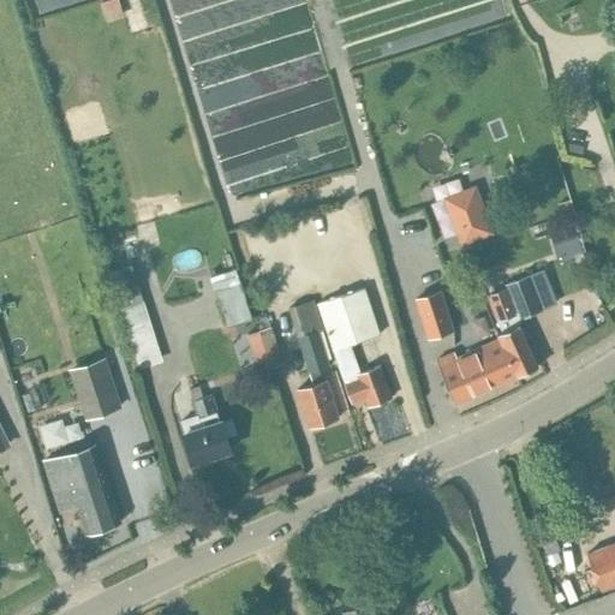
[(614,85),(598,93),(602,105),(614,100),(614,85)]
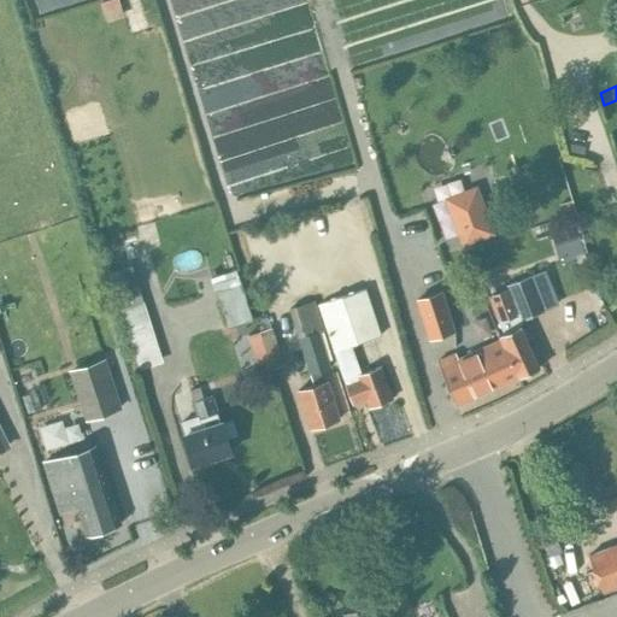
[(477,186),(444,198),(463,247),(495,235),(477,186)]
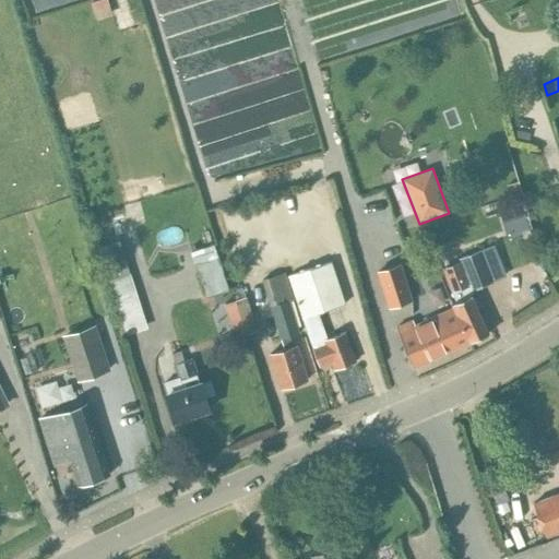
[(503,217),(509,236),(533,228),(526,210),(503,217)]
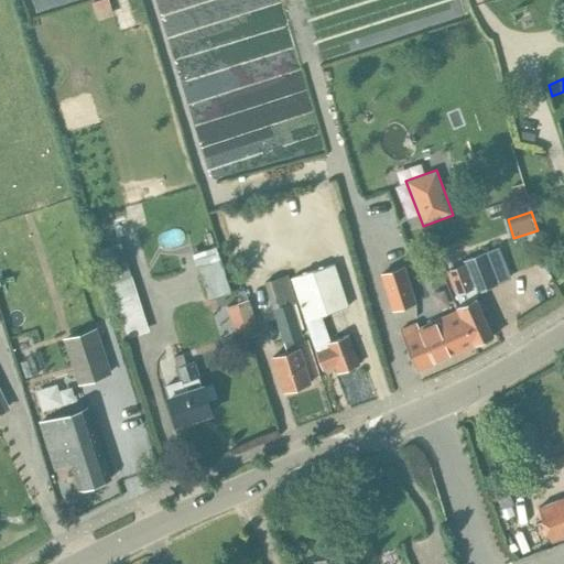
[(98,249),(108,280),(109,279),(128,338),(143,333),(125,273),(126,273),(117,243),(98,249)]
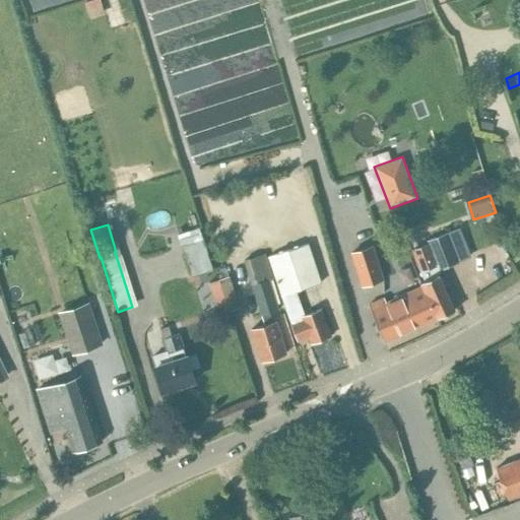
[(179,241),(181,247),(182,246),(192,277),(212,271),(205,249),(211,247),(206,232),(179,241)]
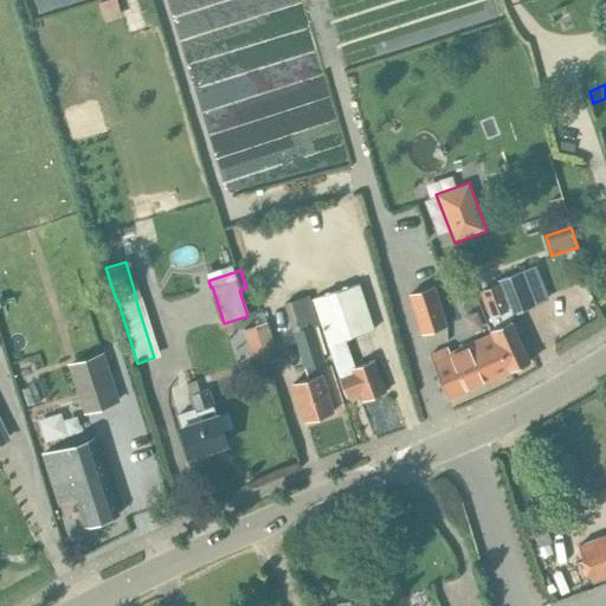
[(495,335),(492,335),(508,371),(529,361),(511,320),(508,321),(505,316),(533,304),(519,272),(497,279),(498,283),(479,290),(494,327),(491,328),(495,335)]
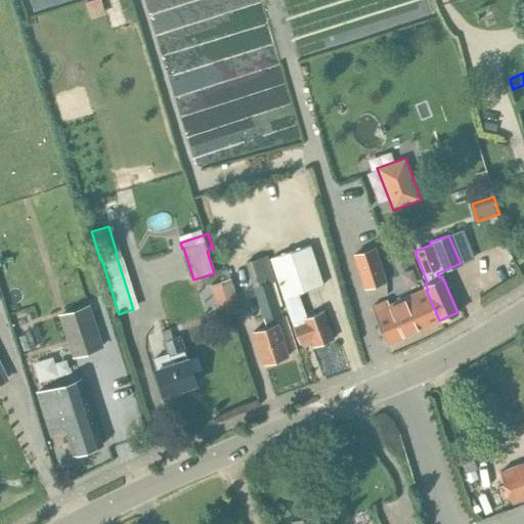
[(274,257),(286,296),(299,292),(323,284),(312,246),(274,257)]
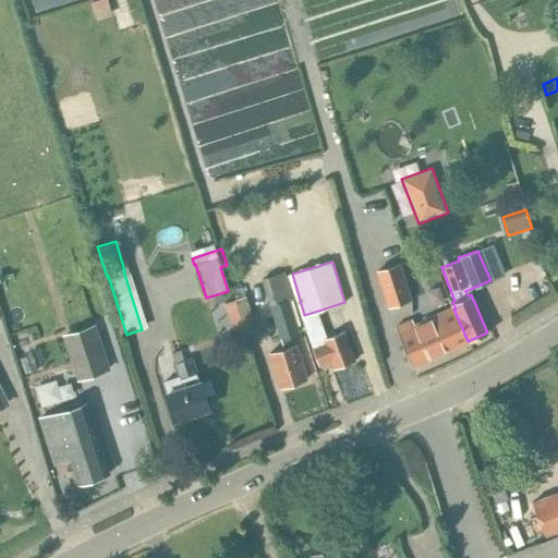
[(376,273),(386,307),(411,301),(402,266),(376,273)]
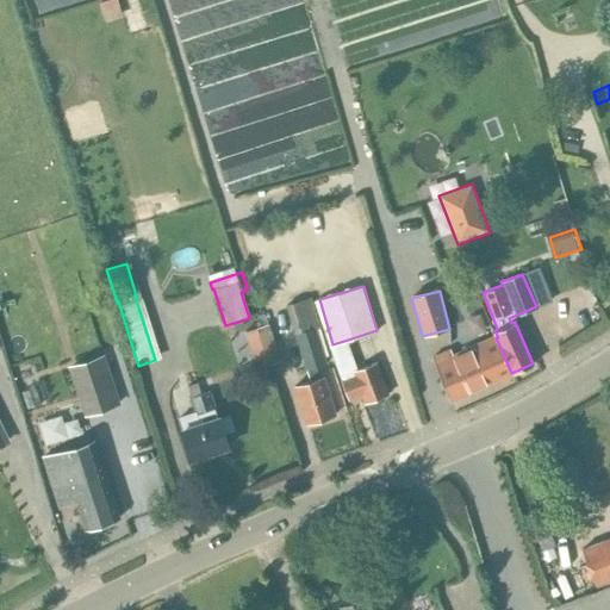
[(286,306),(294,332),(310,380),(294,385),(306,423),(335,415),(323,377),(319,378),(316,367),(325,363),(316,331),(321,329),(312,297),(286,306)]
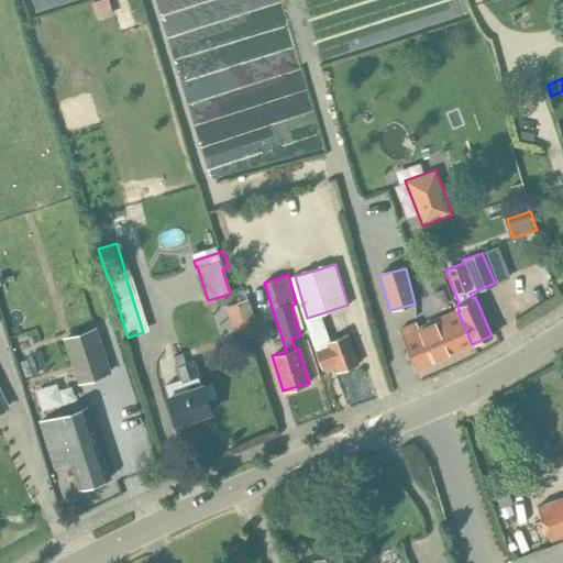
[(416,322),(398,330),(416,370),(472,344),(457,311),(419,329),(416,322)]
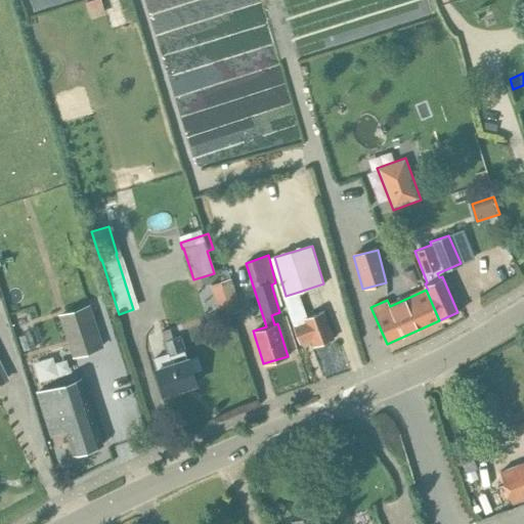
[(333,338),(325,319),(323,311),(306,316),(299,292),(286,296),(300,342),(311,338),(314,345),(333,338)]
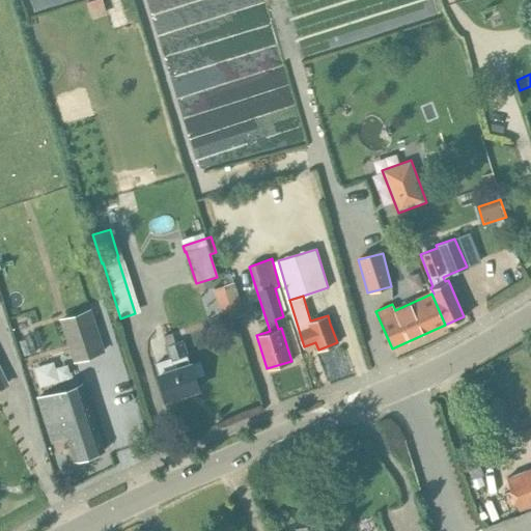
[(218,304),(223,319),(233,316),(228,300),(218,304)]
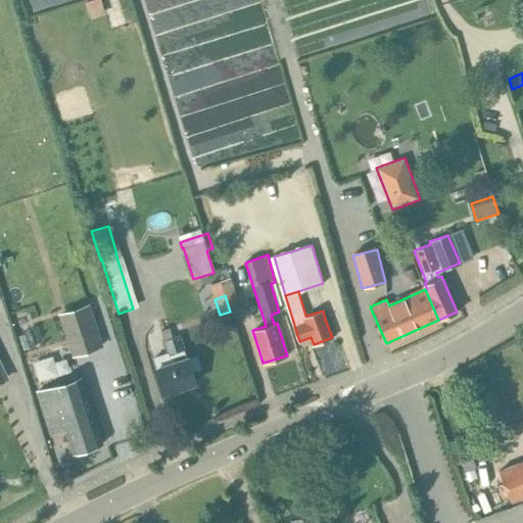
[(90,303),(58,314),(73,358),(104,347),(90,303)]
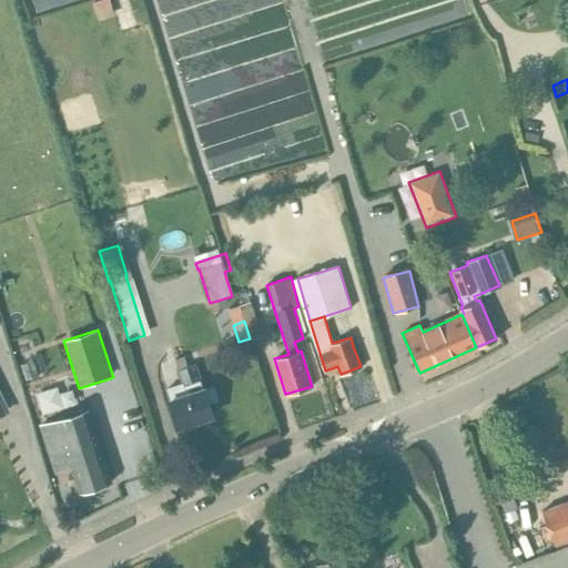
[(166,387),(170,398),(179,427),(212,416),(209,404),(220,401),(214,385),(203,388),(195,363),(178,368),(183,382),(166,387)]
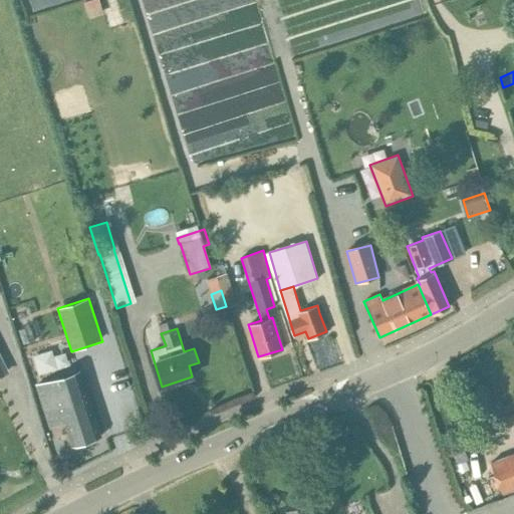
[(78,369),(35,383),(43,409),(45,414),(48,422),(50,428),(64,423),(72,446),(100,436),(94,417),(78,369)]
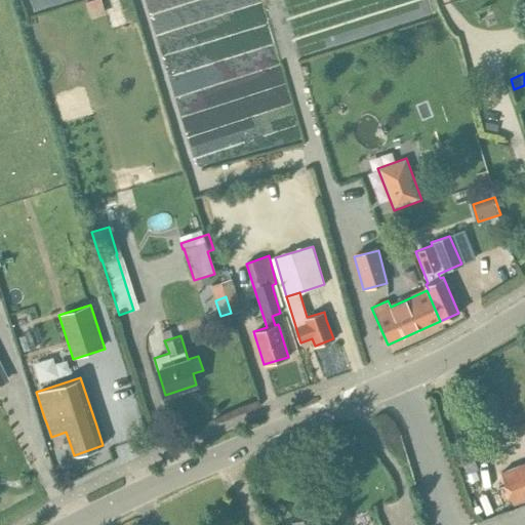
[(524,497),(524,462),(500,473),(513,502),(524,497)]
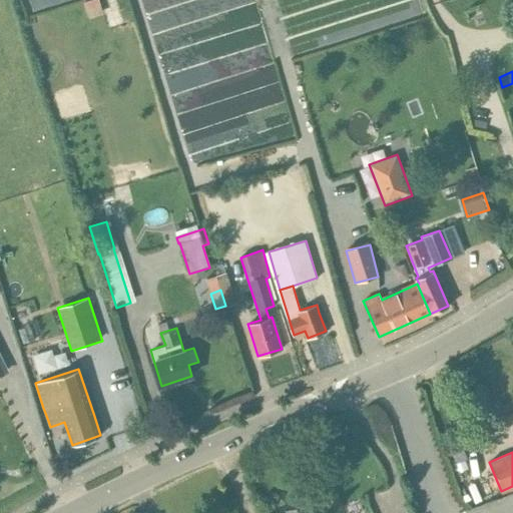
[(314,512),(310,502),(284,511),(284,512),(314,512)]
